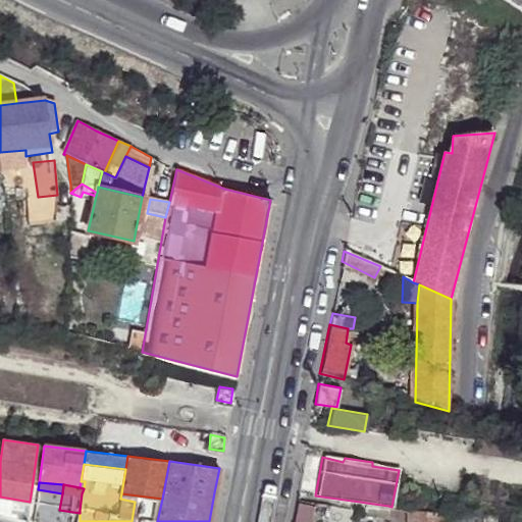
[(139,519),(157,521),(162,499),(121,493),(120,499),(135,502),(141,502),(139,519)]
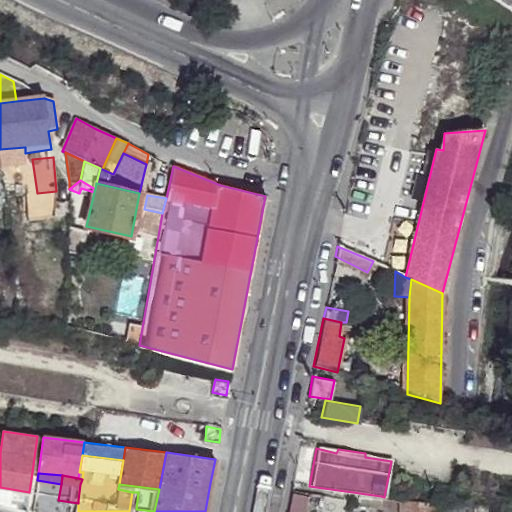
[(381,496),(359,493),(357,504),(381,507),(381,496)]
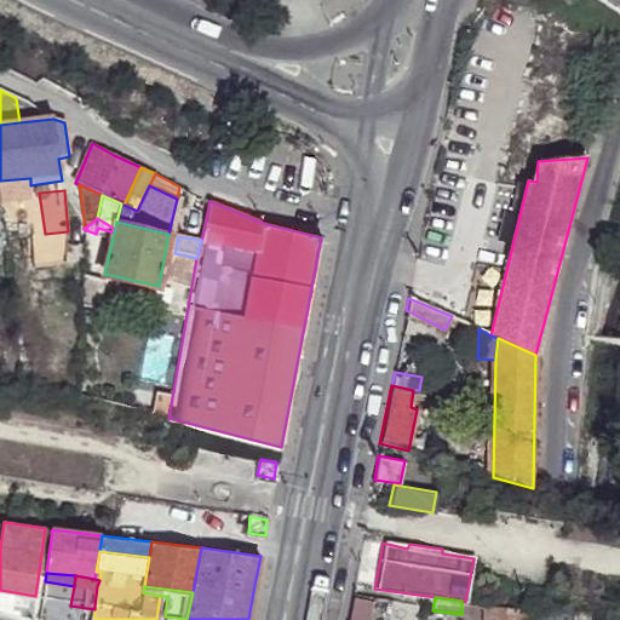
[(390,616),(409,619),(413,619),(417,606),(415,606),(392,601),(390,616)]
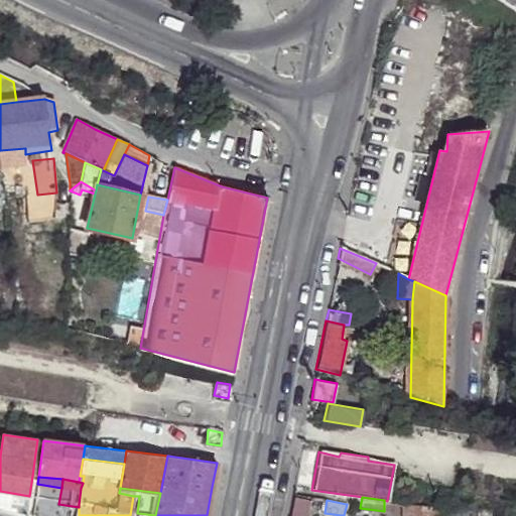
[(390,515),(404,515),(405,502),(387,501),(384,500),(384,511),(384,515),(390,515)]
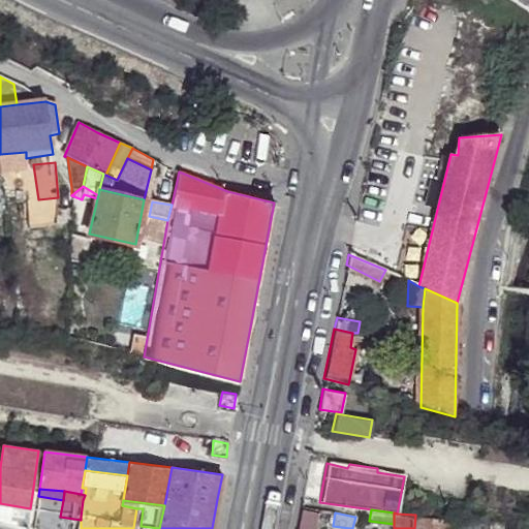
[(450,528),(452,521),(415,515),(414,528),(450,528)]
